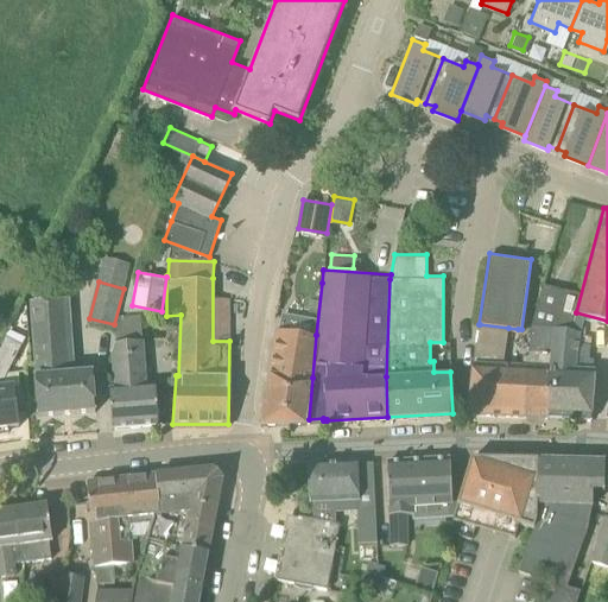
[(38,413),(95,410),(93,369),(70,371),(67,293),(33,296),(38,413)]
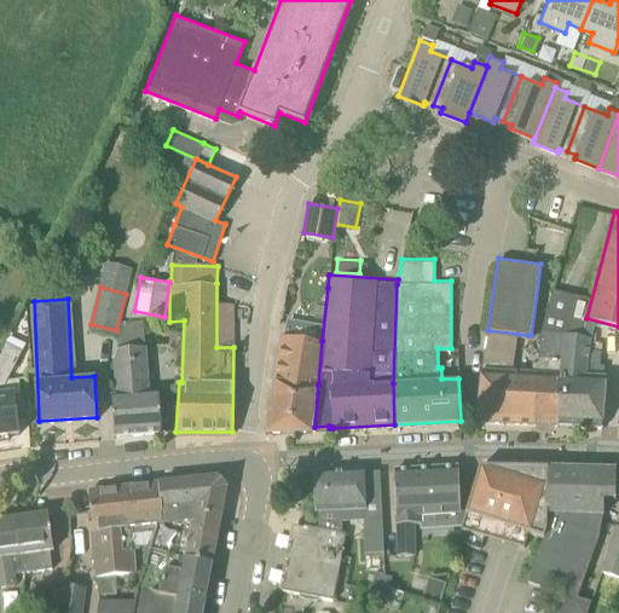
[(513,371),(518,334),(489,330),(479,386),(476,420),(534,422),(538,360),(532,360),(531,371),(513,371)]
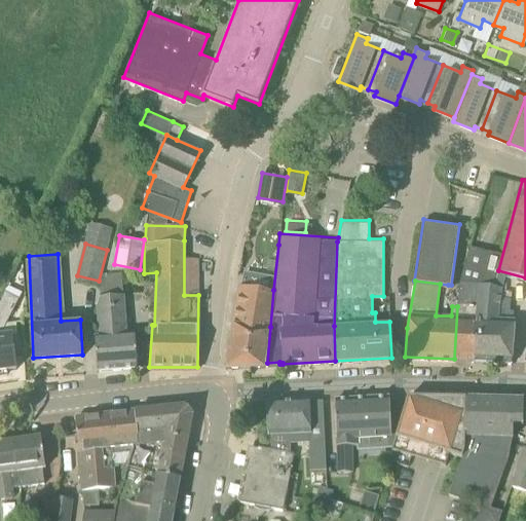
[(460,281),(457,306),(454,359),(473,360),(477,282),(460,281)]
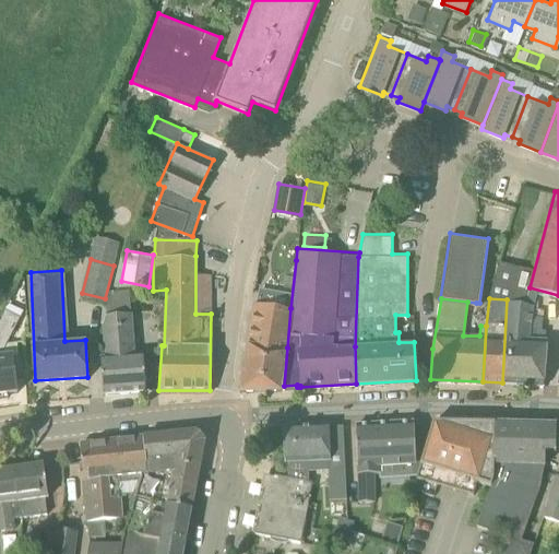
[(543,306),(509,301),(507,299),(502,382),(543,385),(545,339),(530,338),(533,311),(543,314),(543,306)]
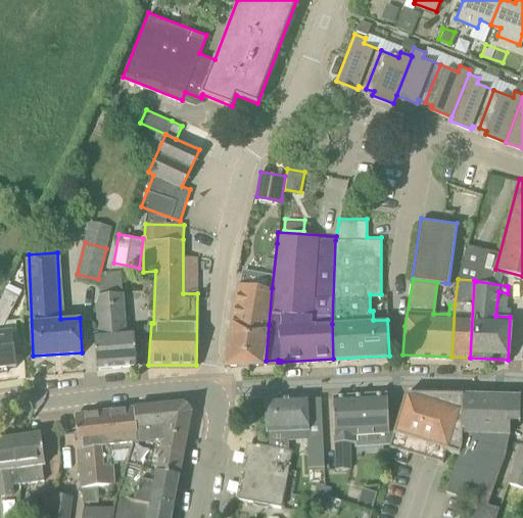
[(269,325),(272,288),(239,283),(232,320),(269,325)]
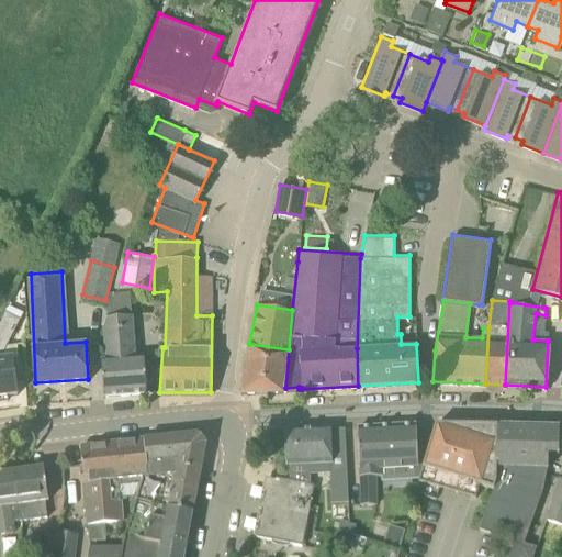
[(0,398),(8,397),(8,392),(18,391),(12,354),(2,356),(2,352),(20,316),(4,309),(0,318),(0,398)]
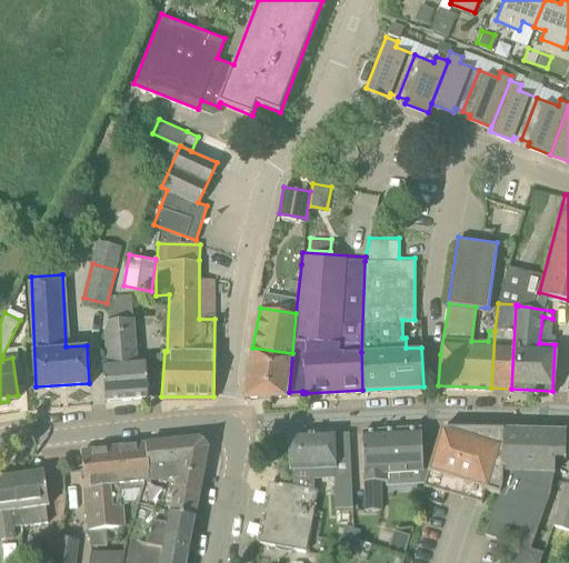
[(133,318),(107,320),(105,328),(107,362),(102,362),(106,399),(149,395),(146,359),(136,360),(135,342),(133,318)]
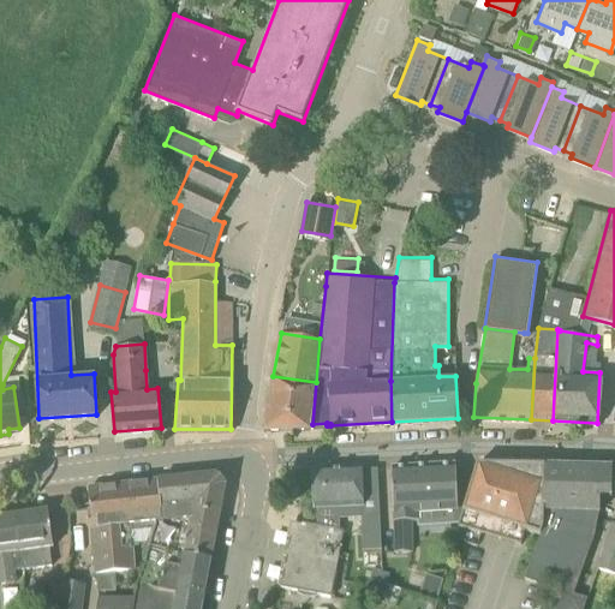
[(316,382),(273,376),(263,427),(263,428),(310,427),(312,425),(312,424),(316,382)]
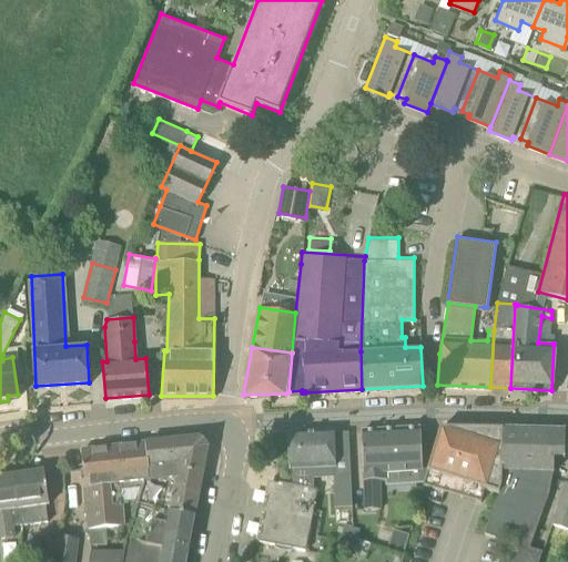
[(421,426),(362,429),(363,483),(381,483),(381,478),(394,478),(393,469),(423,468),(421,426)]
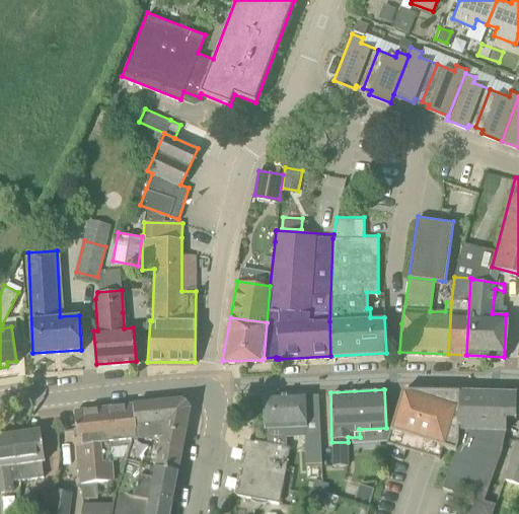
[(515,416),(516,391),(456,390),(447,390),(402,389),(386,441),(408,447),(408,446),(409,442),(417,444),(421,444),(424,443),(426,439),(431,441),(441,444),(441,446),(442,447),(443,445),(456,449),(442,487),(470,497),(464,513),(491,513),(495,503),(484,500),(503,441),(506,429),(507,416),(515,416)]
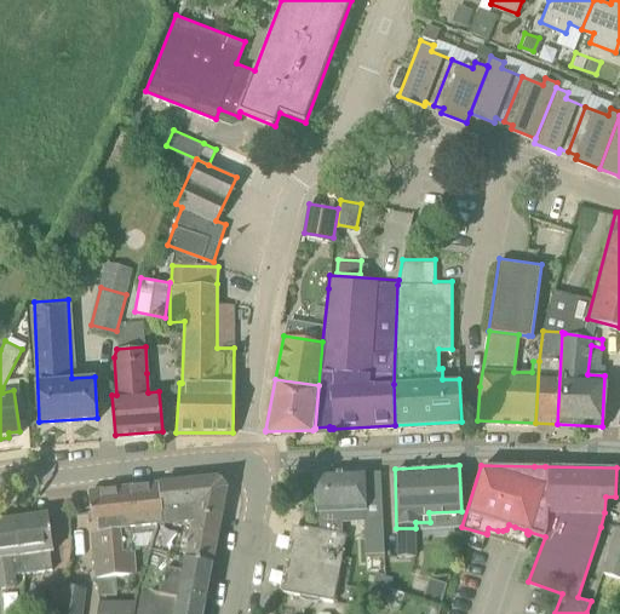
[(319,510),(319,527),(340,531),(340,520),(365,518),(366,551),(384,551),(382,494),(380,470),(363,470),(363,469),(315,471),(317,510),(319,510)]
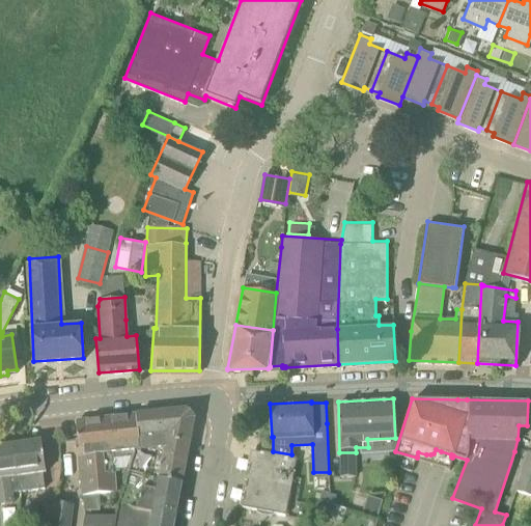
[(141,449),(136,449),(135,452),(149,457),(158,459),(159,453),(163,454),(165,444),(172,444),(173,440),(177,441),(179,432),(191,434),(194,416),(195,415),(187,407),(175,408),(175,409),(137,412),(141,449)]
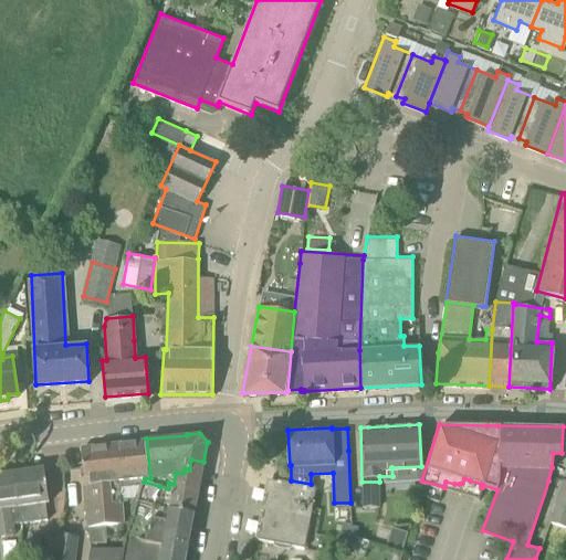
[(124,521),(122,498),(119,486),(143,485),(144,482),(145,478),(150,478),(146,439),(108,443),(113,482),(108,483),(112,505),(104,506),(106,524),(124,521)]
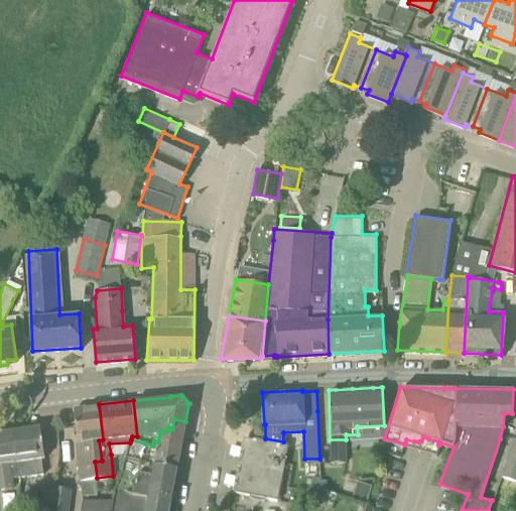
[(103,439),(99,404),(74,407),(83,493),(98,494),(98,490),(97,478),(95,462),(102,461),(99,440),(103,439)]
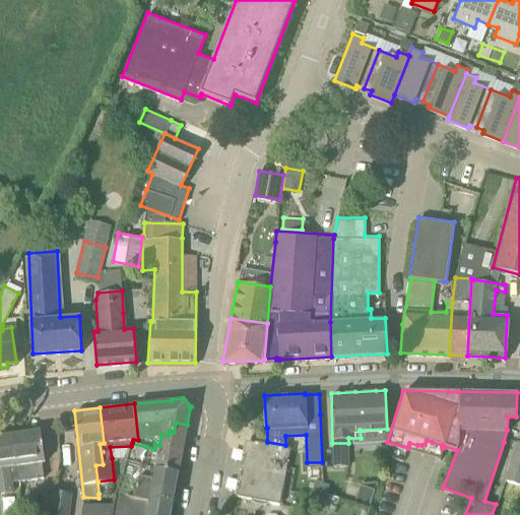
[(132,443),(131,446),(128,460),(128,461),(178,470),(187,425),(176,423),(174,432),(170,431),(169,435),(161,435),(159,445),(155,444),(154,449),(146,447),(132,443)]
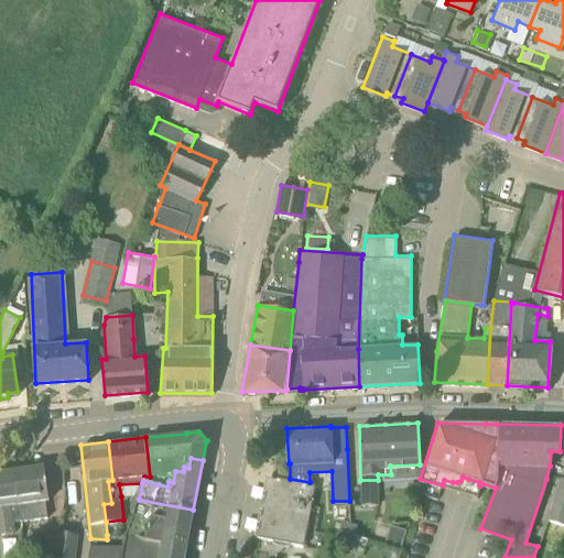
[(18,469),(12,469),(20,518),(21,518),(21,520),(45,516),(44,501),(46,500),(43,465),(30,467),(29,465),(18,466),(18,469)]
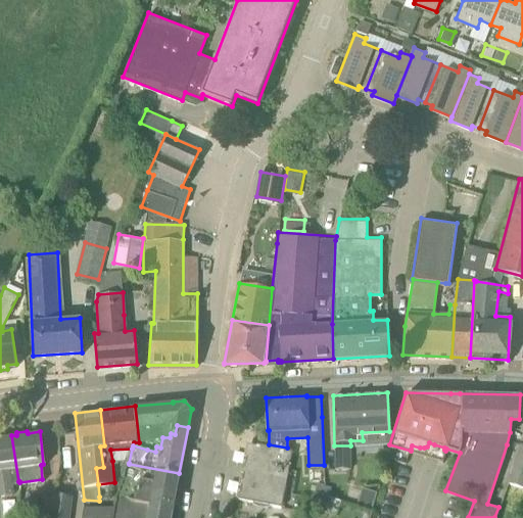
[(18,481),(11,435),(4,436),(3,434),(0,434),(0,495),(11,493),(9,482),(18,481)]
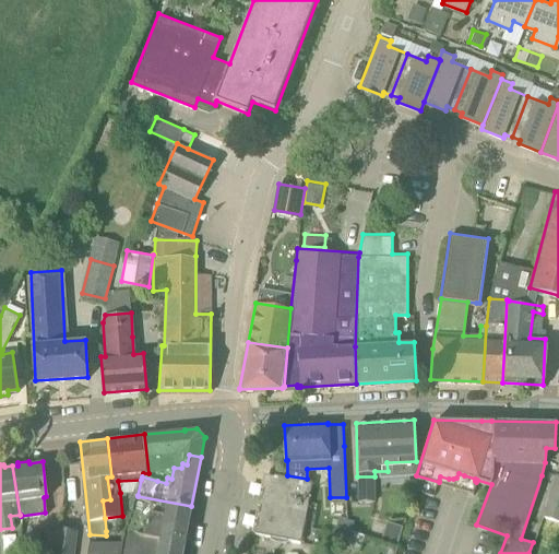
[(254,532),(300,541),(312,480),(307,479),(287,475),(274,473),(272,490),(263,487),(254,532)]
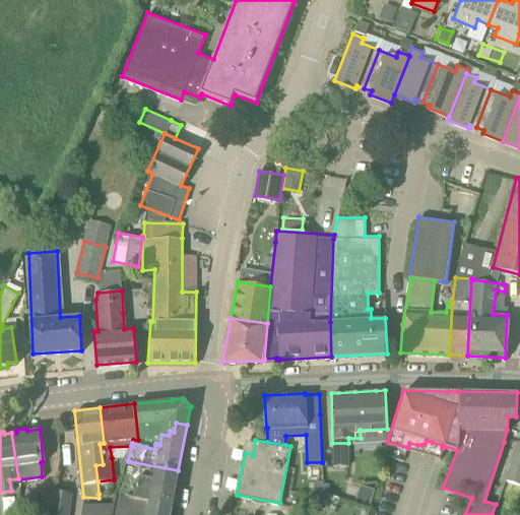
[(519,440),(517,440),(505,478),(519,483),(519,440)]
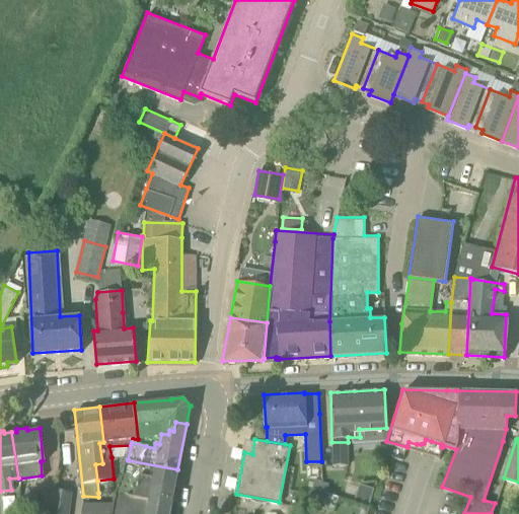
[(331,463),(346,463),(349,463),(349,447),(331,447),(331,463)]
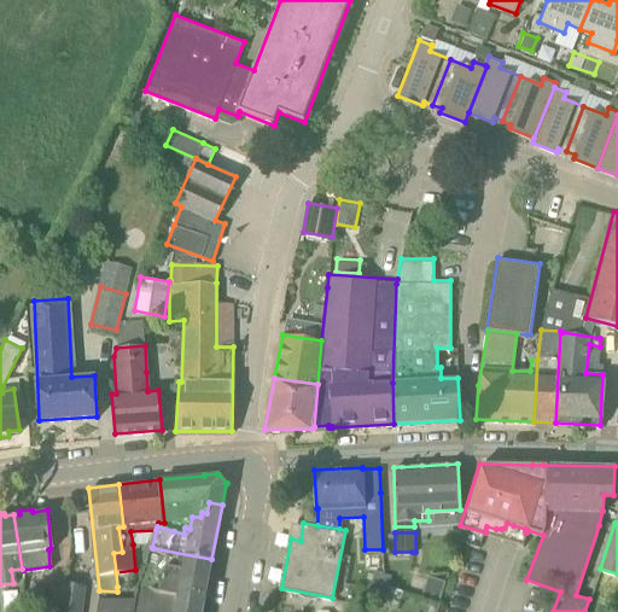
[(138,599),(134,611),(200,611),(211,559),(152,548),(140,586),(138,599)]
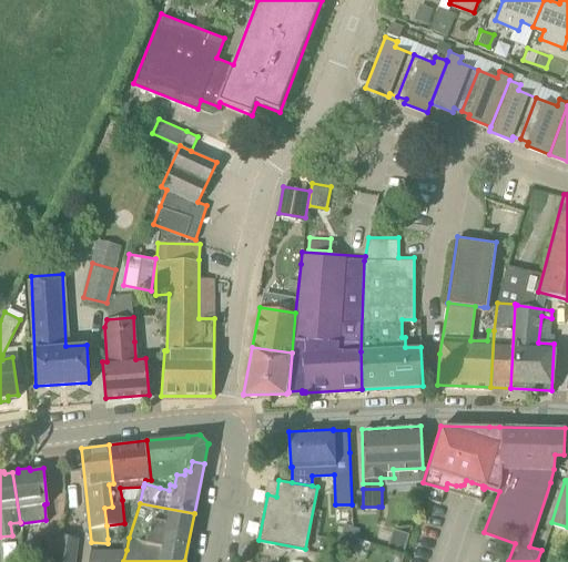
[(387,547),(403,551),(408,532),(394,528),(387,547)]
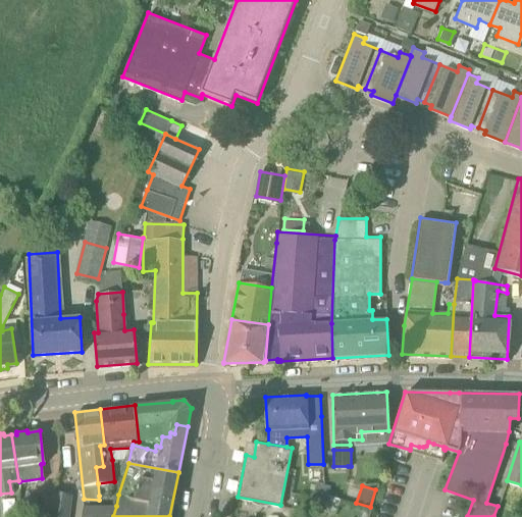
[(325,509),(330,494),(327,494),(315,489),(310,504),(325,509)]
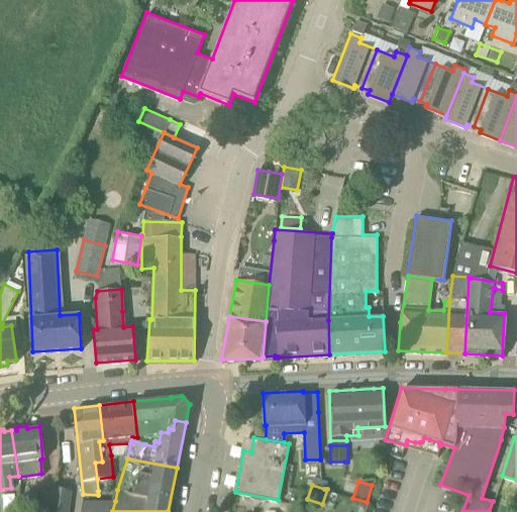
[(52,487),(47,511),(69,511),(72,490),(52,487)]
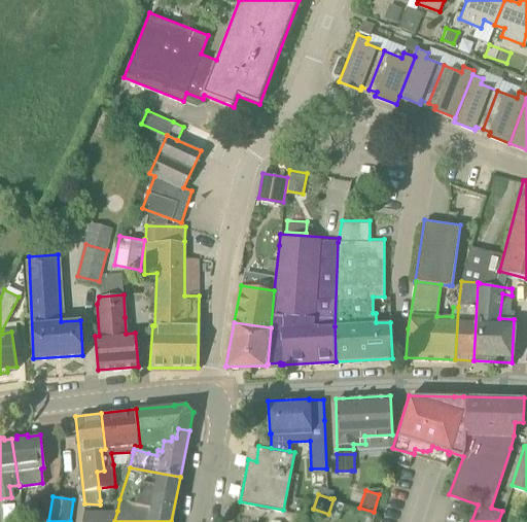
[(114,521),(117,511),(85,511),(82,521),(114,521)]
